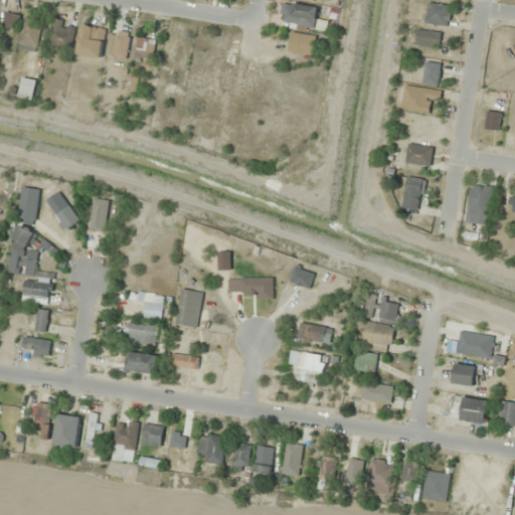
[(314,28),(317,6),(282,1),(279,23),(314,28)]
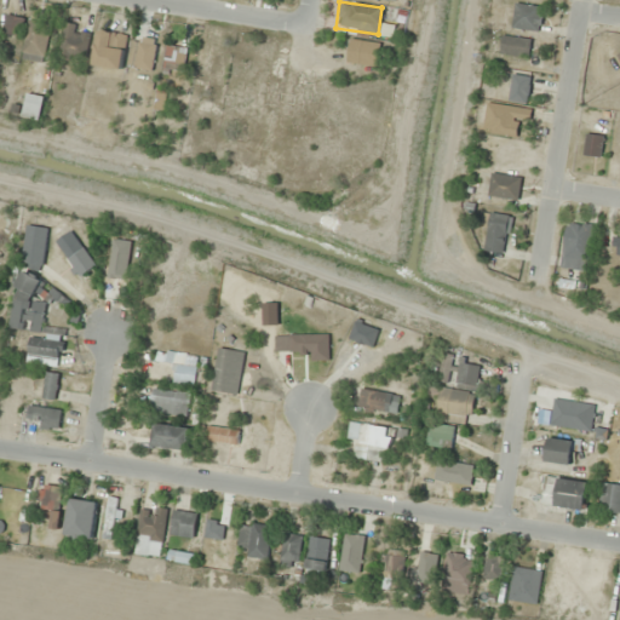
[(541,6),(515,3),(512,28),(539,30),(541,6)]
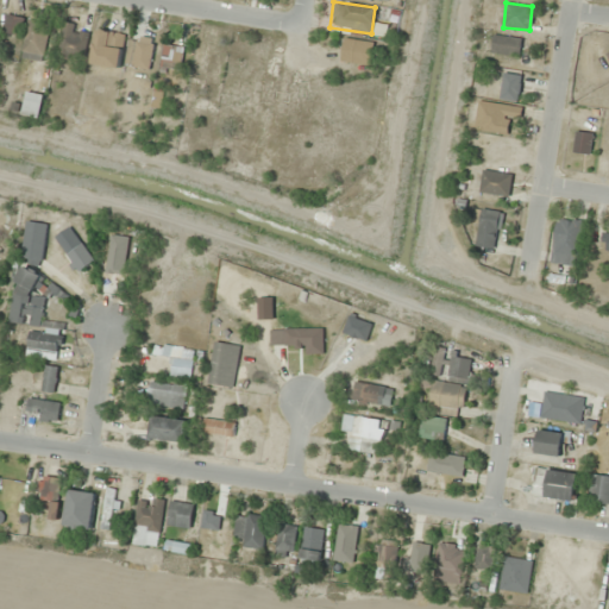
[(19,37),(24,18),(7,13),(1,32),(19,37)]
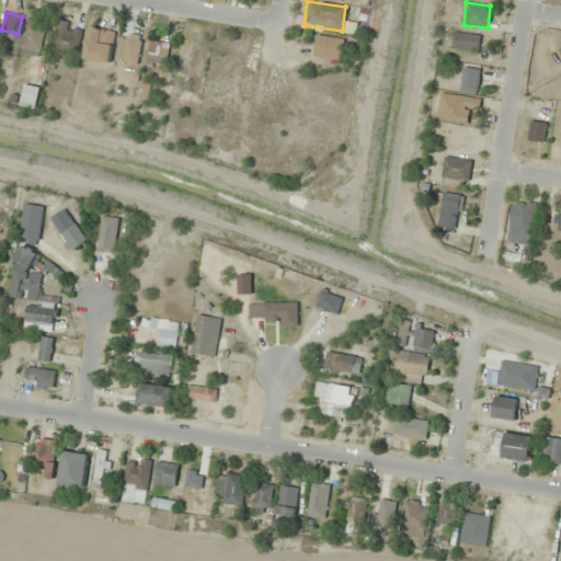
[(38,56),(45,20),(26,16),(20,52),(38,56)]
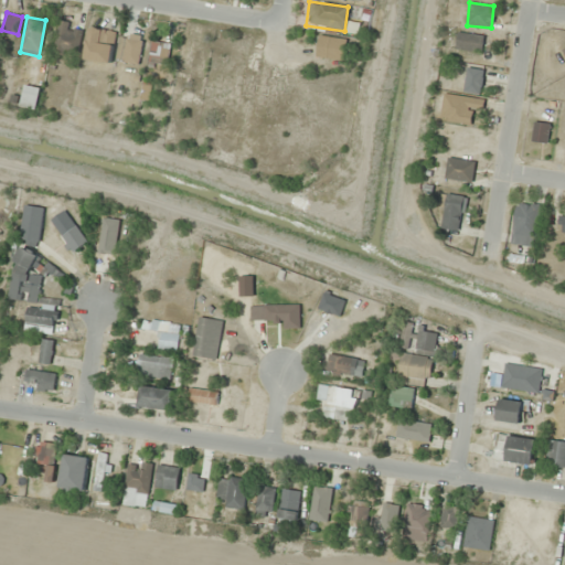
[(52,52),(76,57),(82,27),(59,21),(52,52)]
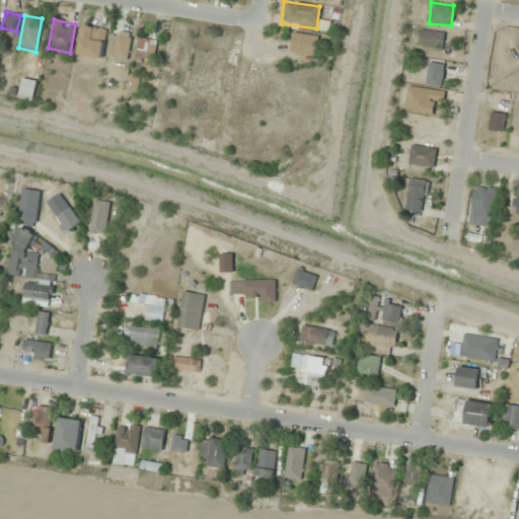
[(78,54),(101,58),(105,28),(82,25),(78,54)]
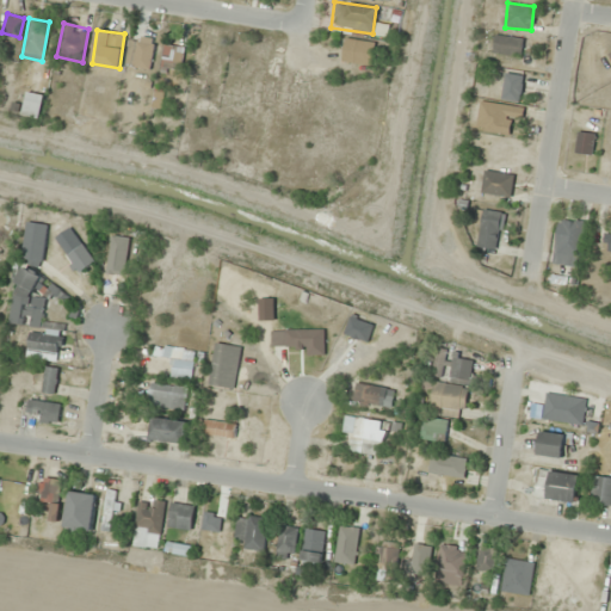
[(492,51),(520,57),(524,38),(494,34),(492,51)]
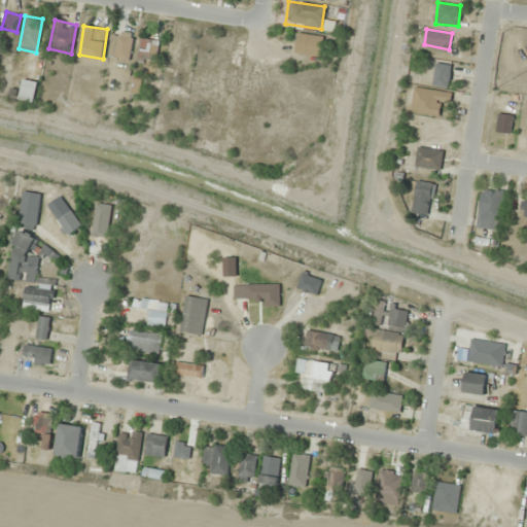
[(133,33),(112,30),(108,57),(129,60),(133,33)]
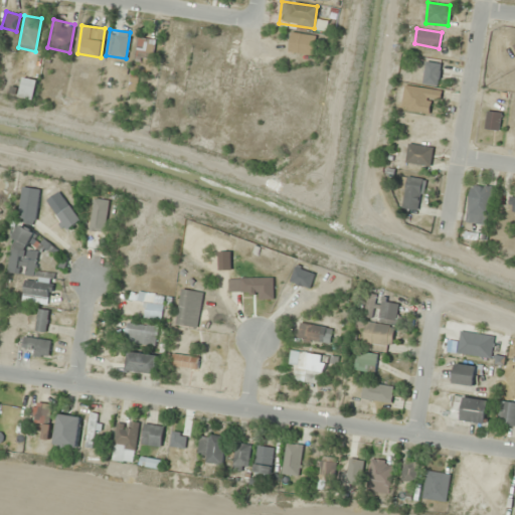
[(314,34),(290,32),(289,51),(312,53),(314,34)]
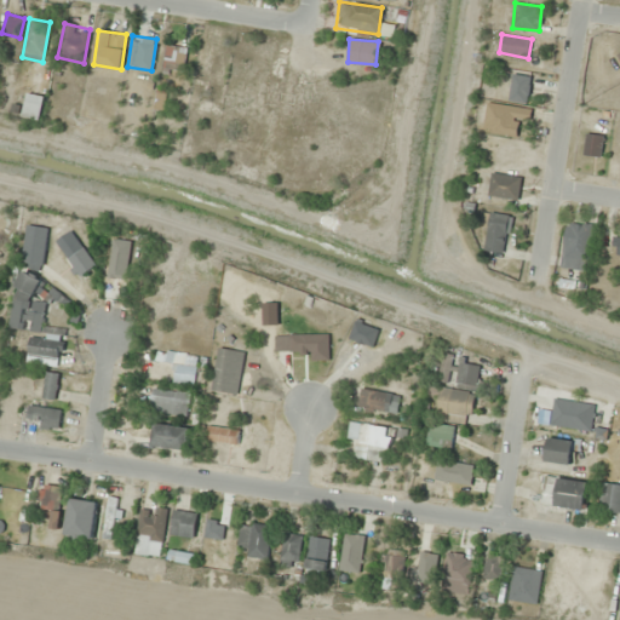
[(196,76),(224,78),(227,45),(199,44),(196,76)]
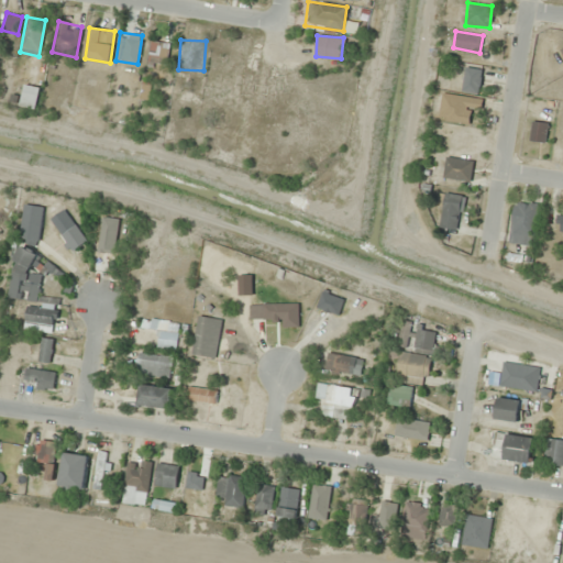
[(169,43),(150,41),(147,62),(166,64),(169,43)]
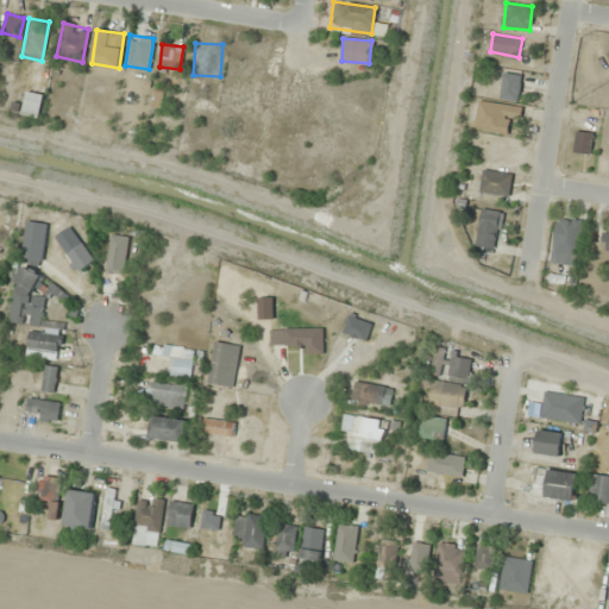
[(521,75),(502,73),(500,99),(519,101),(521,75)]
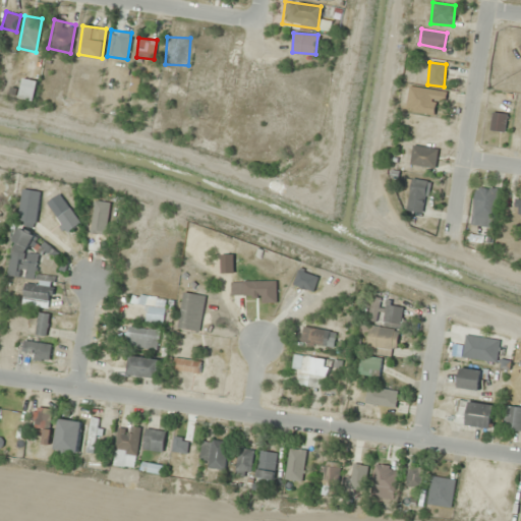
[(18,98),(34,101),(37,80),(22,78),(18,98)]
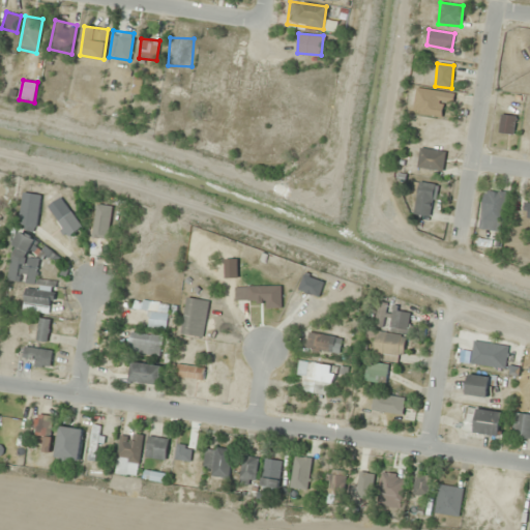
[(440,116),(442,104),(450,105),(452,93),(416,88),(412,112),(440,116)]
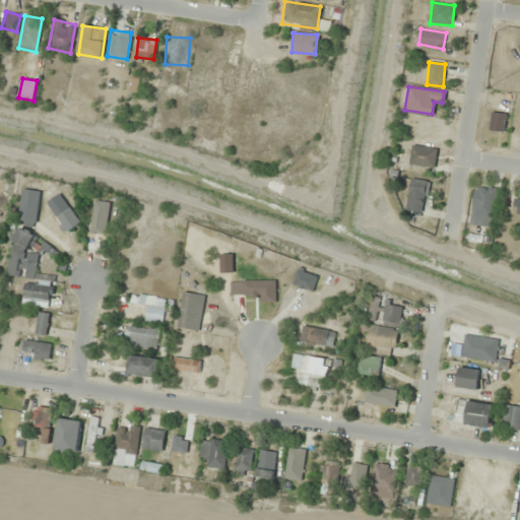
[(490,131),(505,131),(505,111),(490,111),(490,131)]
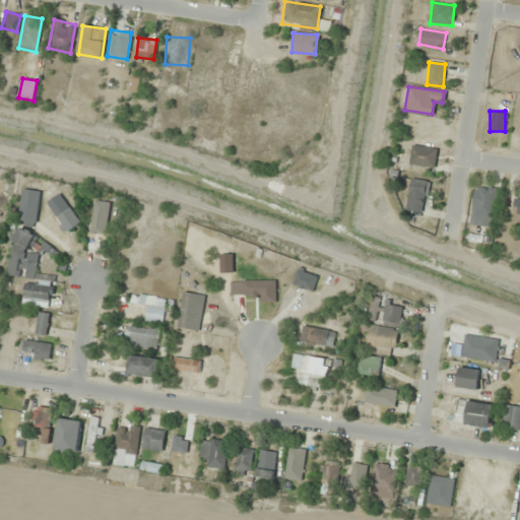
[(435,167),(437,147),(411,145),(409,165),(435,167)]
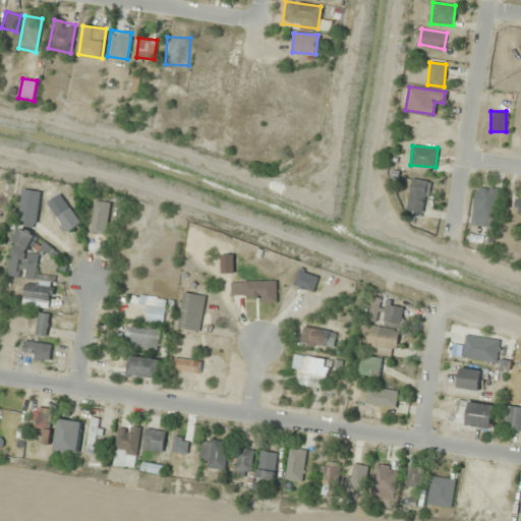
[(407,211),(426,211),(426,180),(407,180),(407,211)]
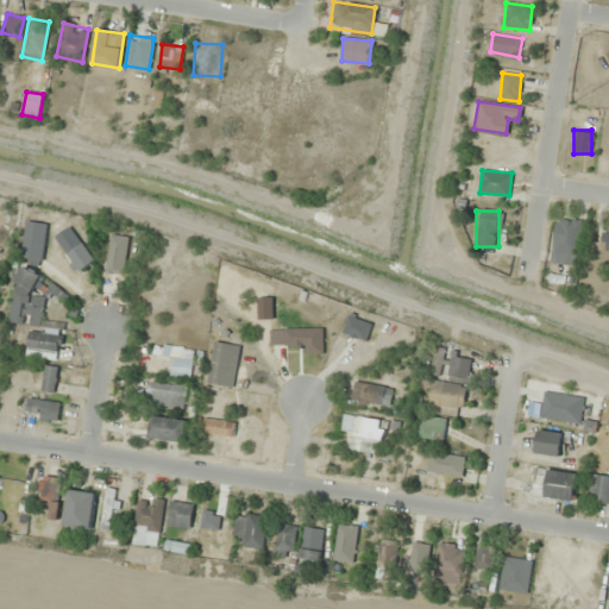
[(582,221),(556,219),(552,252),(578,255),(582,221)]
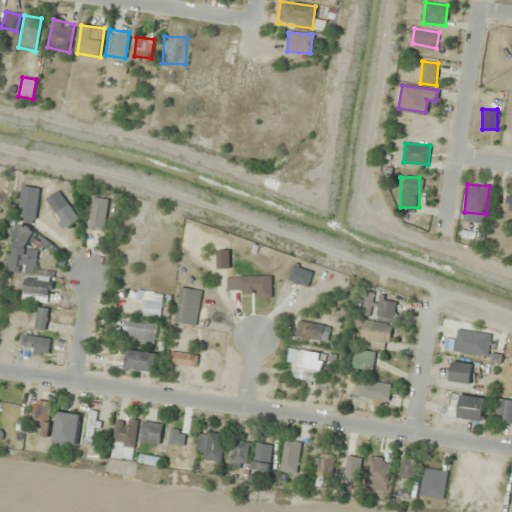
[(38,187),(21,186),(19,217),(36,218),(38,187)]
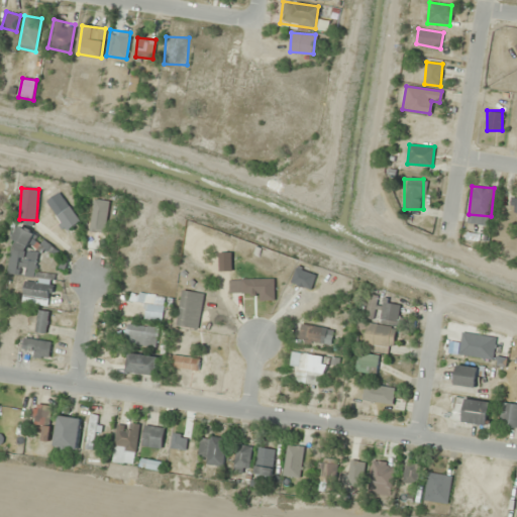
[(45,202),(65,230),(79,221),(59,192),(45,202)]
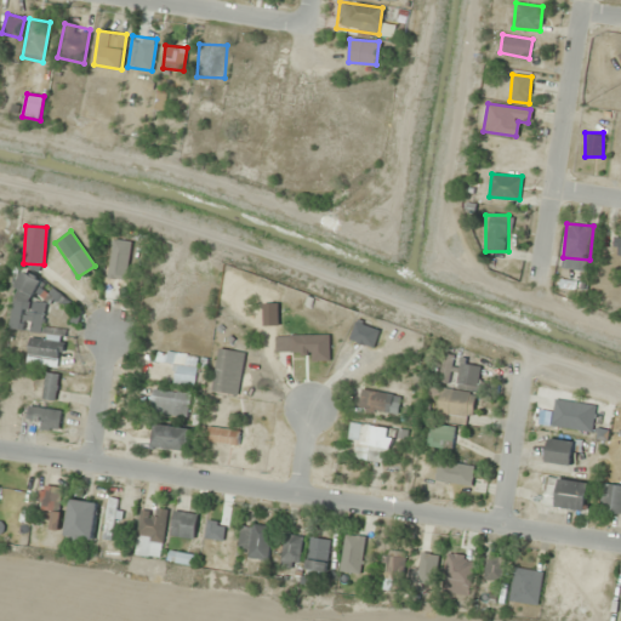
[(107,277),(125,280),(131,241),(113,239),(107,277)]
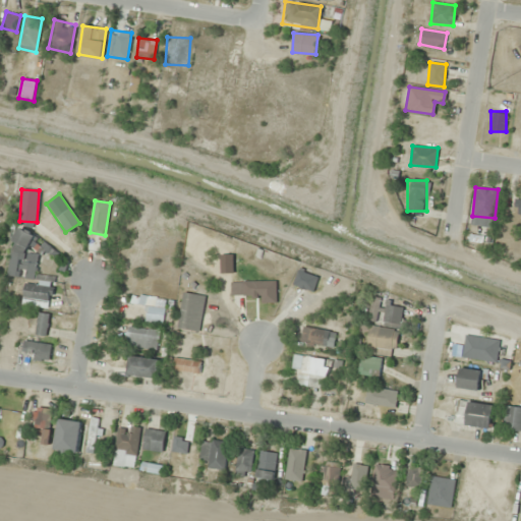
[(39,254),(29,252),(32,233),(14,230),(7,275),(35,279),(39,254)]
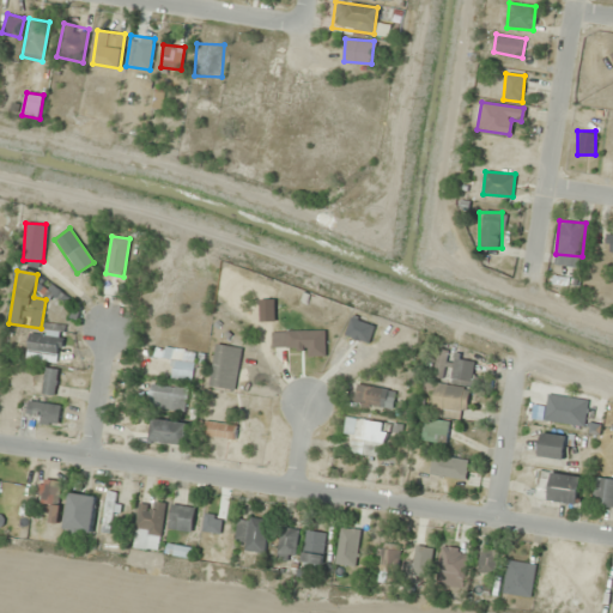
[(25,357),(56,363),(62,327),(47,325),(44,335),(29,333),(25,357)]
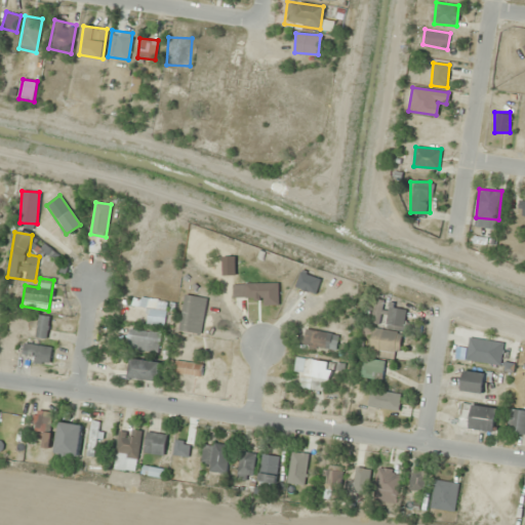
[(179,330),(201,333),(206,297),(184,294),(179,330)]
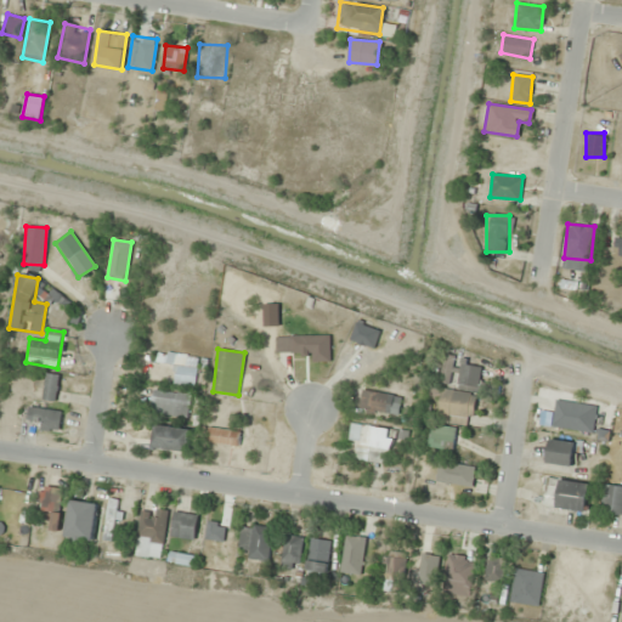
[(174,365),(170,378),(194,383),(199,358),(158,350),(156,361),(174,365)]
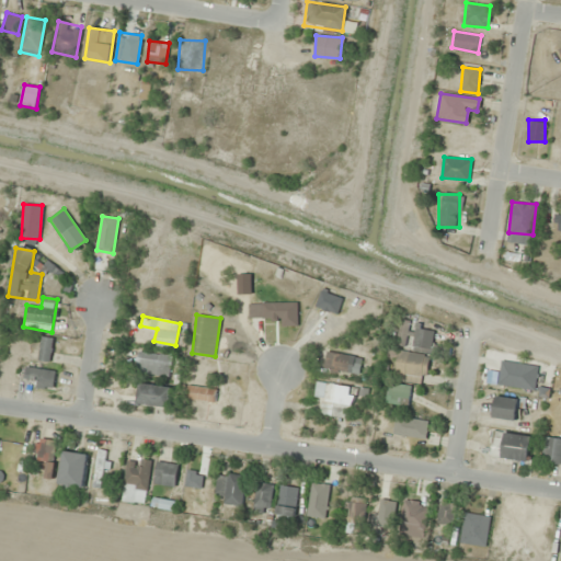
[(435,329),(402,320),(396,343),(428,352),(435,329)]
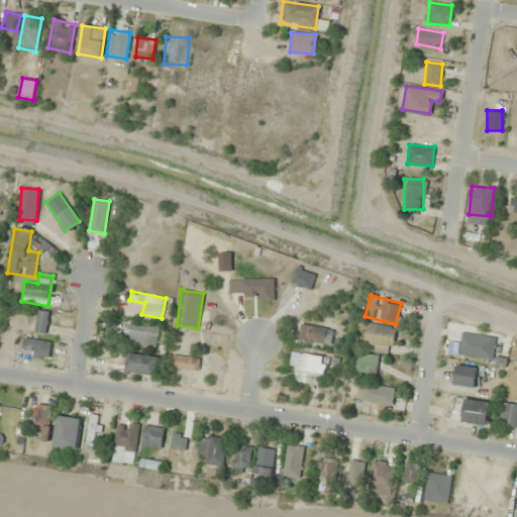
[(46,333),(48,311),(37,310),(35,331),(46,333)]
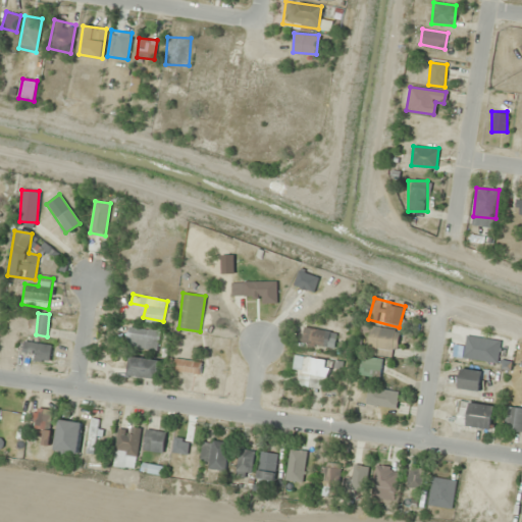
[(366,347),(395,353),(400,331),(371,325),(366,347)]
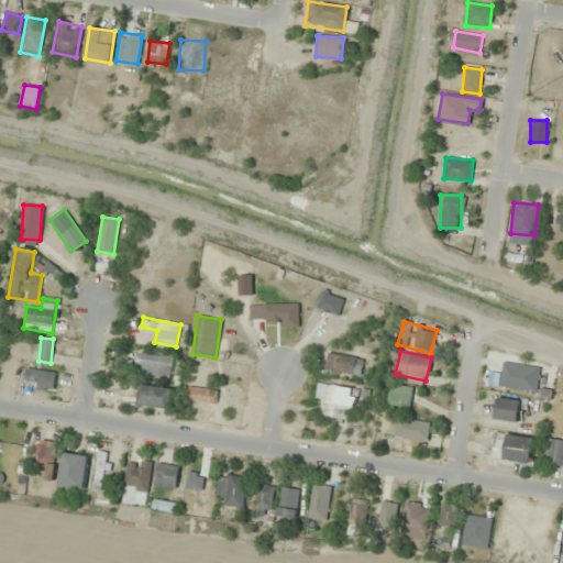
[(361,357),(327,353),(324,371),(360,375),(361,357)]
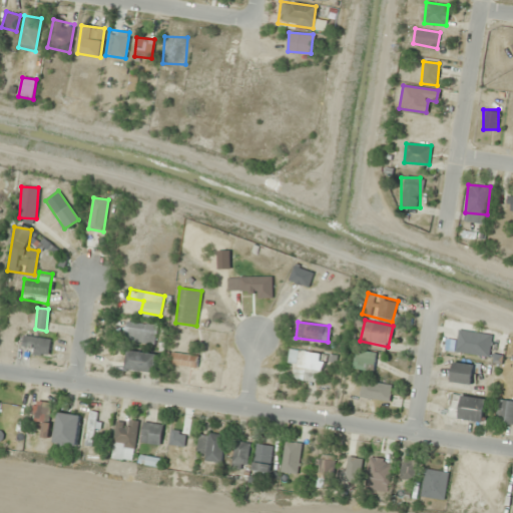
[(156,342),(155,323),(124,325),(126,344),(156,342)]
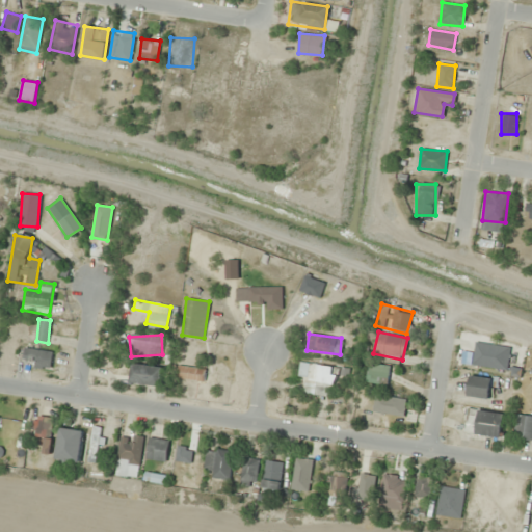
[(507,369),(510,348),(476,342),(472,364),(507,369)]
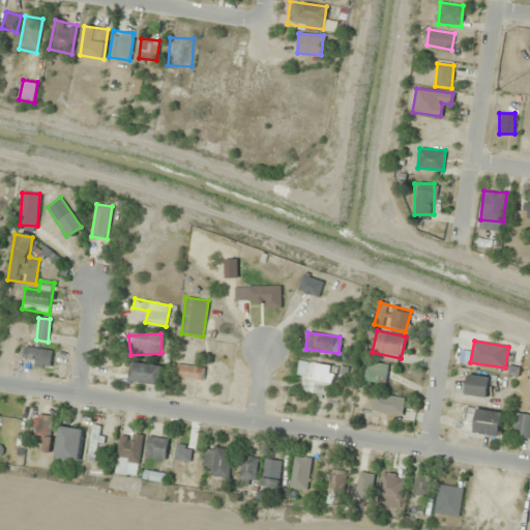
[(23,357),(32,357),(32,365),(51,366),(52,349),(24,347),(23,357)]
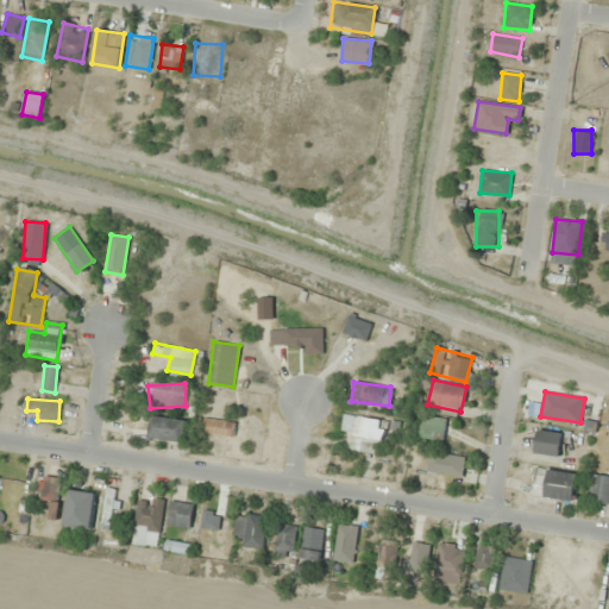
[(340,434),(362,437),(359,451),(381,453),(384,420),(343,415),(340,434)]
